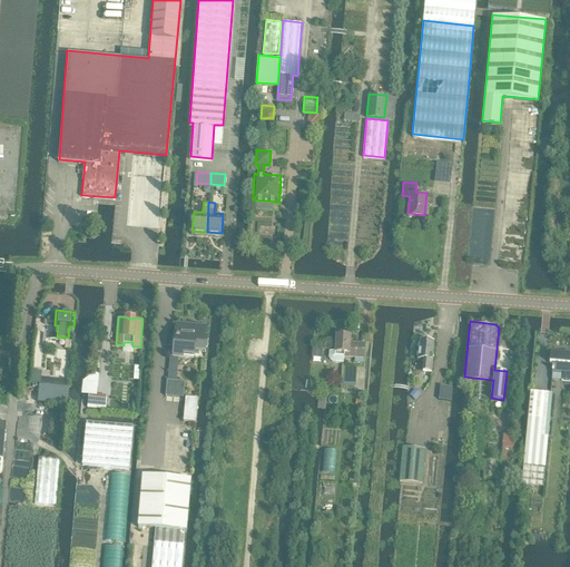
[(183,352),(195,353),(196,349),(205,350),(207,335),(205,335),(206,324),(176,322),(173,354),(183,355),(183,352)]
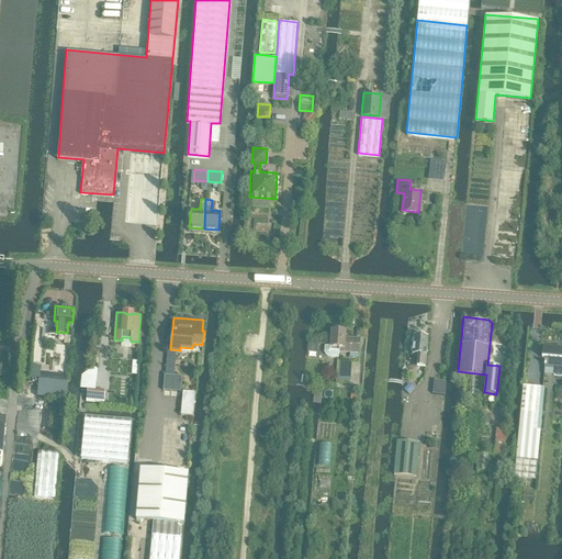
[(325,344),(324,348),(325,350),(326,353),(327,354),(329,355),(338,356),(339,349),(358,350),(359,336),(345,335),(345,330),(332,328),(330,344),(325,344)]
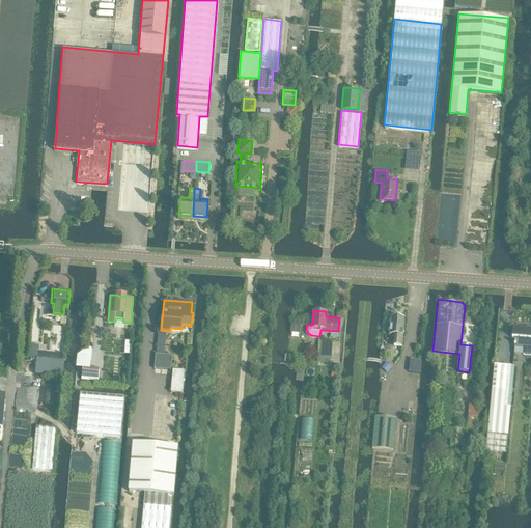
[(391,316),(389,333),(395,333),(394,345),(401,346),(403,317),(391,316)]
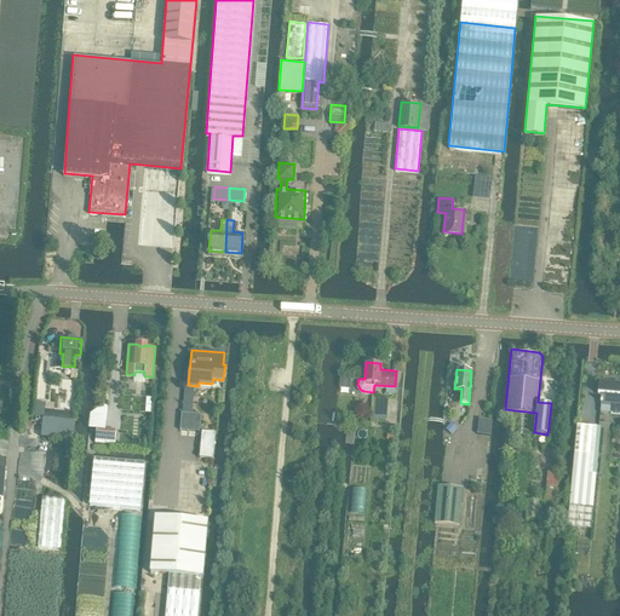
[(601,392),(601,402),(615,403),(614,410),(619,410),(619,383),(598,381),(597,392),(601,392)]
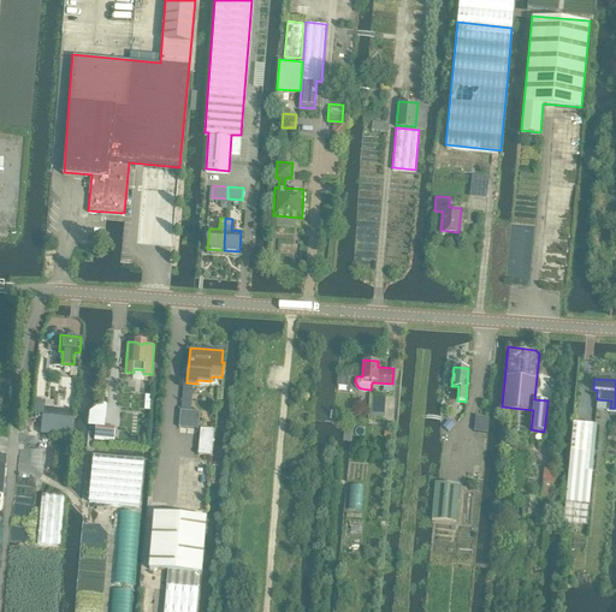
[(372,393),(371,414),(384,415),(385,393),(372,393)]
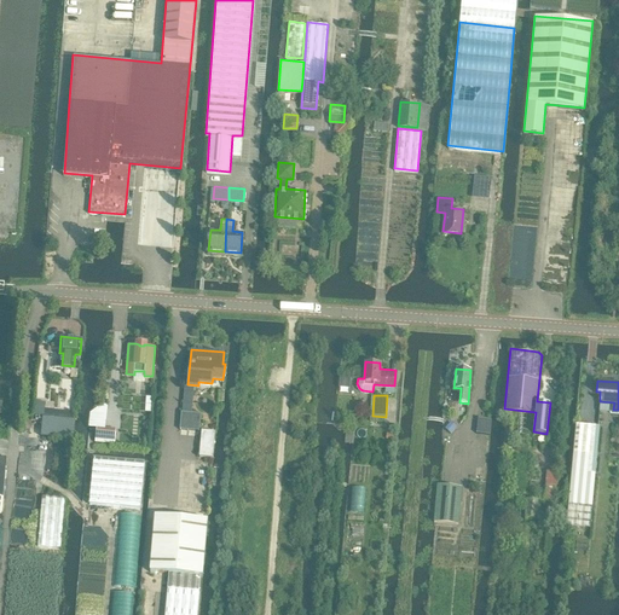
[(34,399),(33,413),(44,415),(73,417),(73,410),(44,407),(45,400),(34,399)]
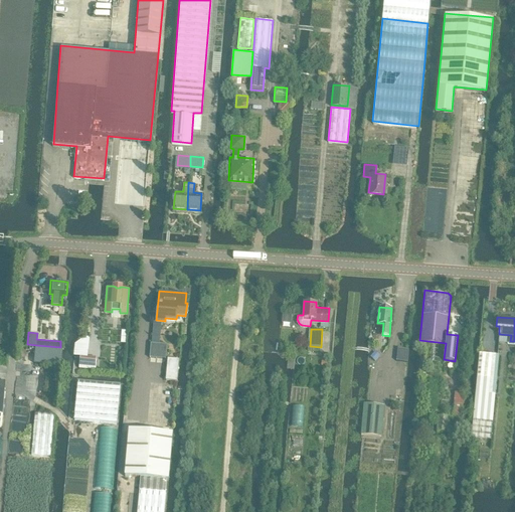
[(149,355),(157,356),(165,357),(166,343),(151,341),(149,355)]
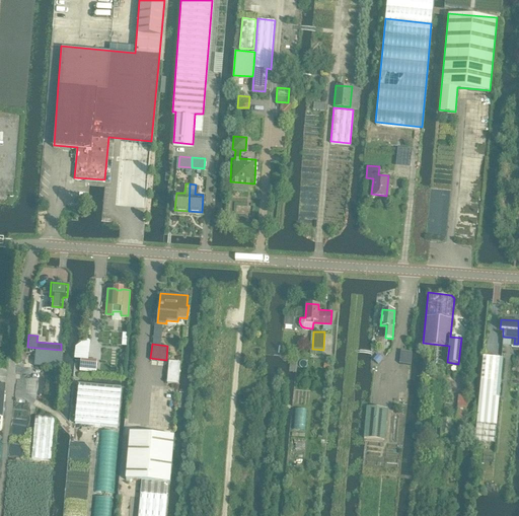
[(398,361),(411,363),(412,350),(400,349),(398,361)]
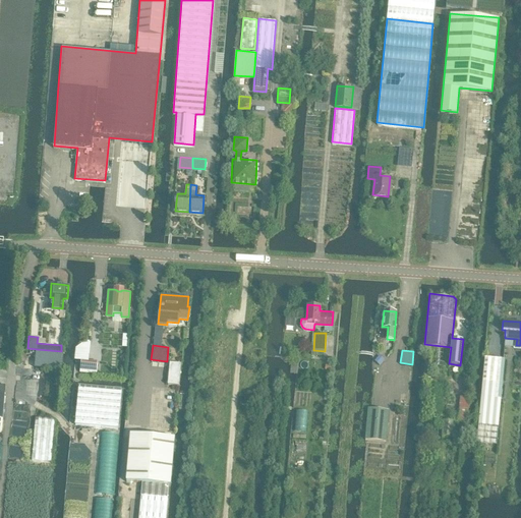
[(380,353),(374,358),(379,362),(384,357),(380,353)]
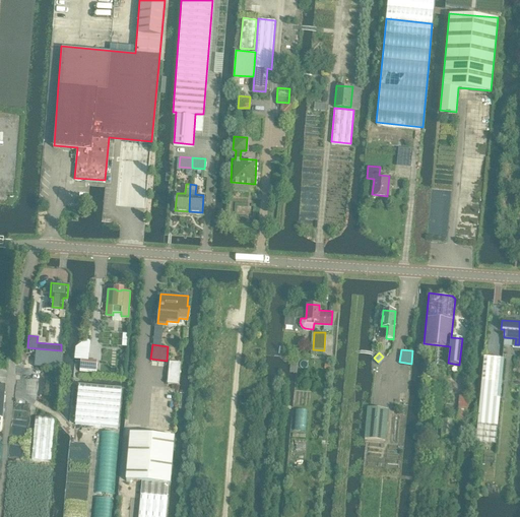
[(478,421),(476,438),(476,440),(495,442),(498,414),(503,357),(484,354),(478,421)]
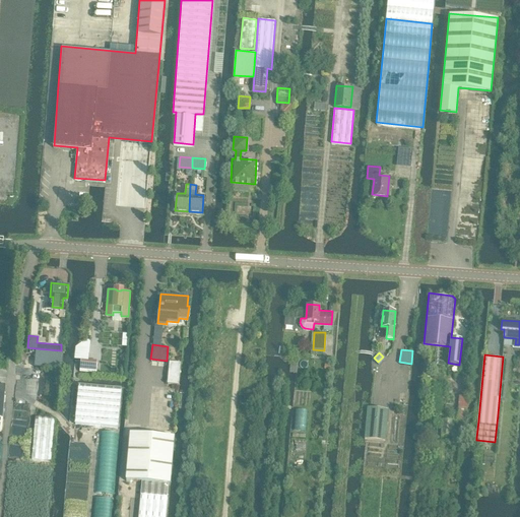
[(81,358),(80,370),(96,372),(98,359),(88,359),(81,358)]
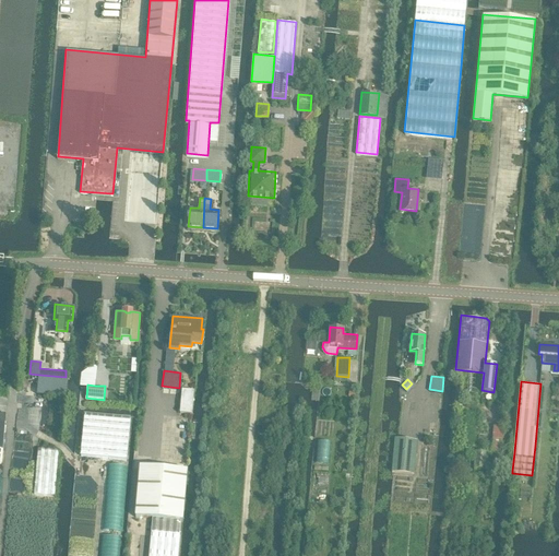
[(179,411),(191,412),(193,388),(181,387),(179,411)]
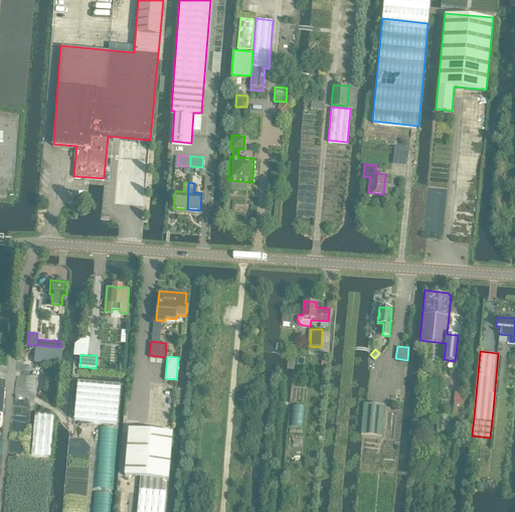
[(77,379),(73,418),(106,421),(106,427),(117,428),(117,422),(116,422),(120,383),(77,379)]
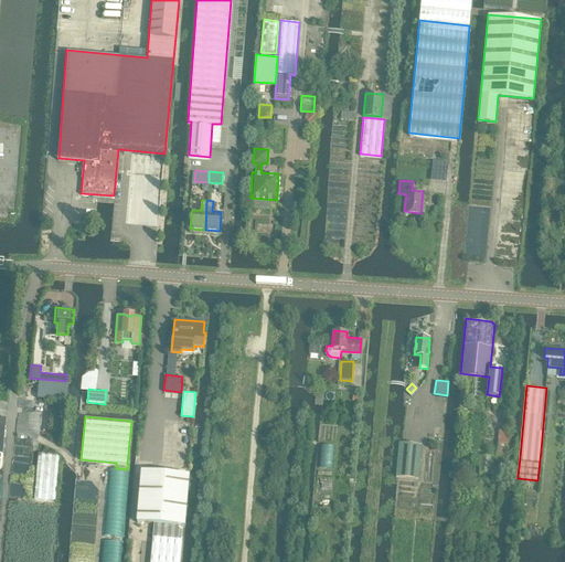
[(499,428),(496,455),(505,456),(509,430),(499,428)]
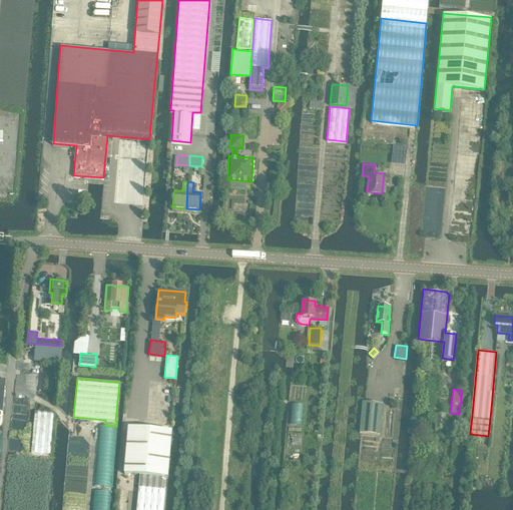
[(363,400),(360,431),(380,433),(383,402),(363,400)]
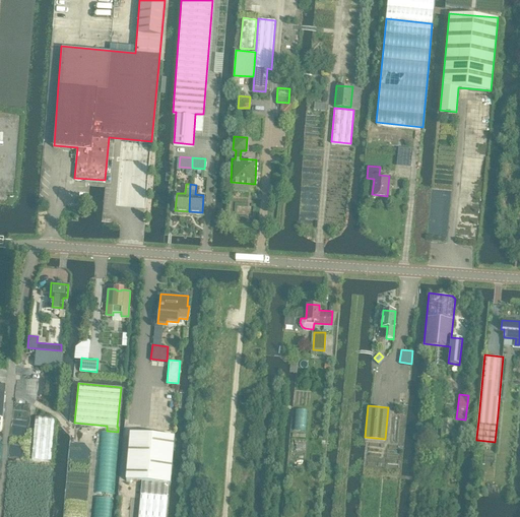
[(35,414),(30,457),(50,459),(54,416),(35,414)]
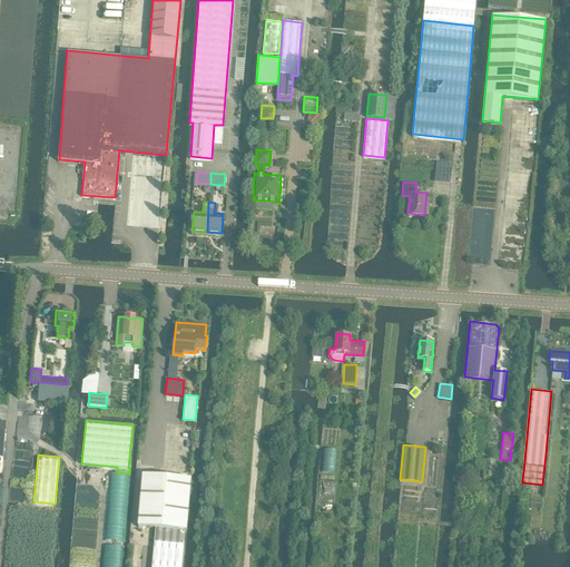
[(484,459),(483,476),(494,477),(497,459),(484,459)]
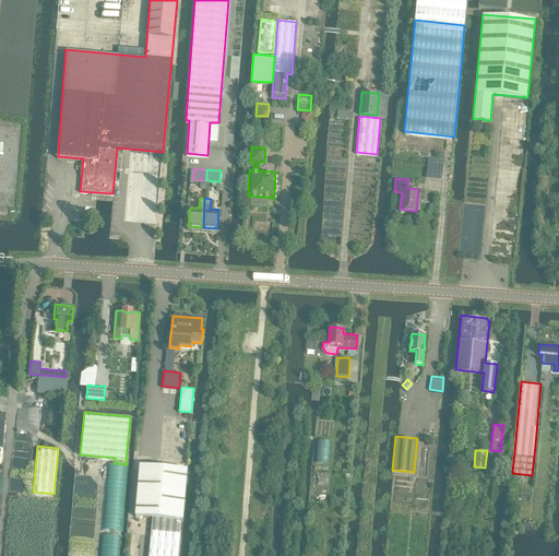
[(152,517),(180,519),(183,519),(188,470),(140,465),(135,516),(152,517)]
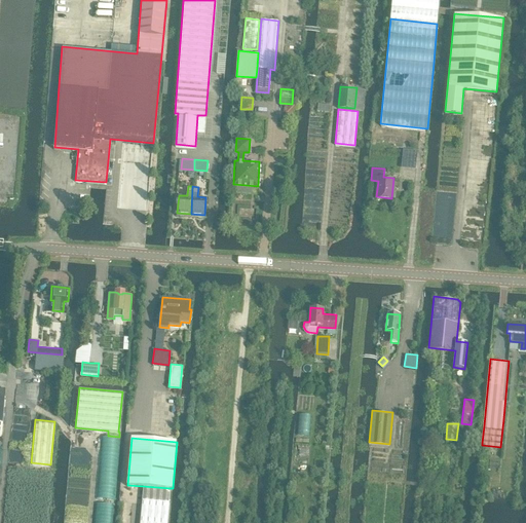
[(143,486),(140,522),(166,522),(170,488),(143,486)]
